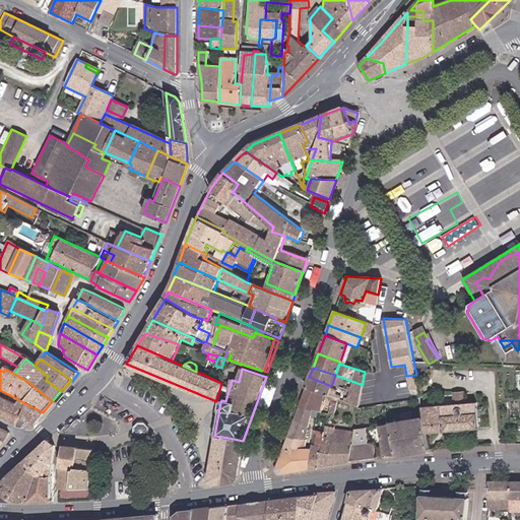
[(204,375),(210,378),(212,373),(206,370),(204,375)]
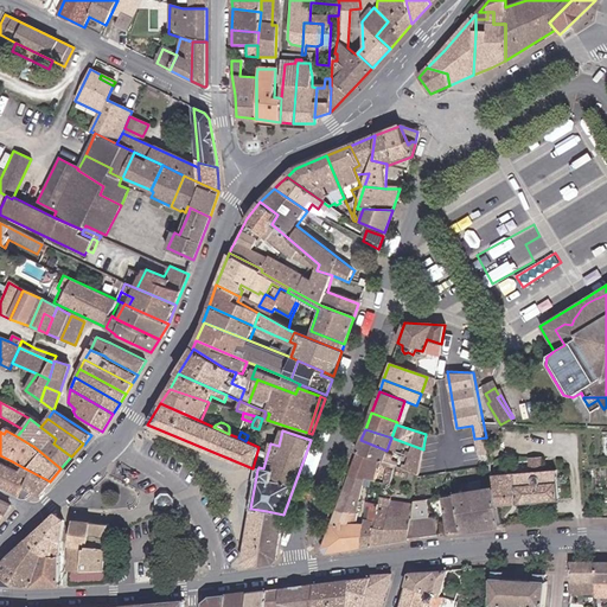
[(448,534),(502,525),(498,506),(492,472),(490,459),(490,454),(486,438),(478,439),(487,491),(479,491),(478,487),(474,484),(470,485),(467,489),(468,493),(442,498),(448,534)]
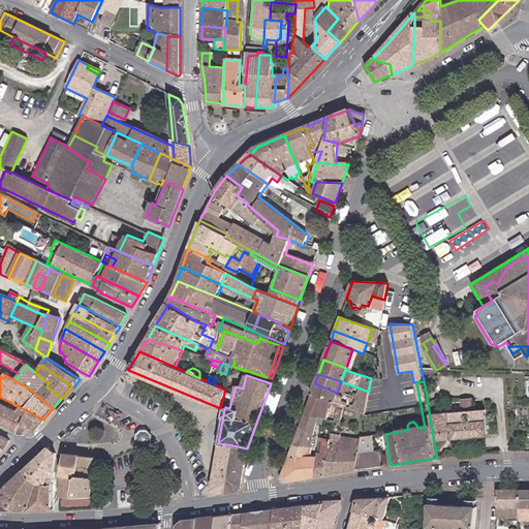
[(337,393),(314,383),(310,395),(321,399),(333,403),(337,393)]
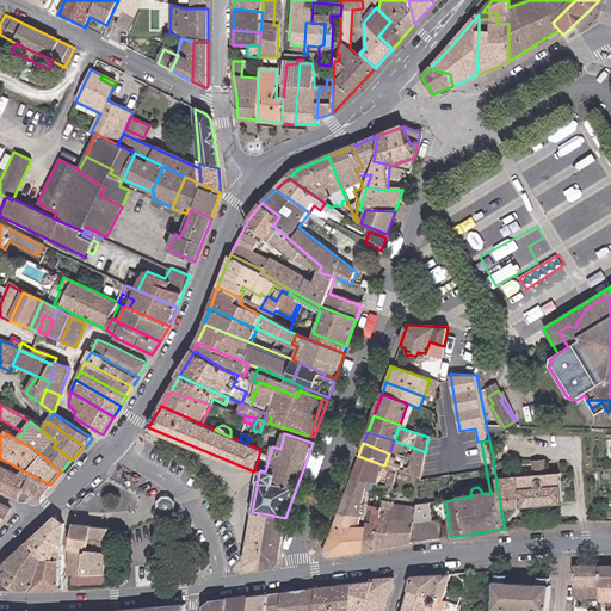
[(426,452),(413,448),(411,456),(407,455),(406,458),(409,461),(424,466),(425,457),(426,452)]
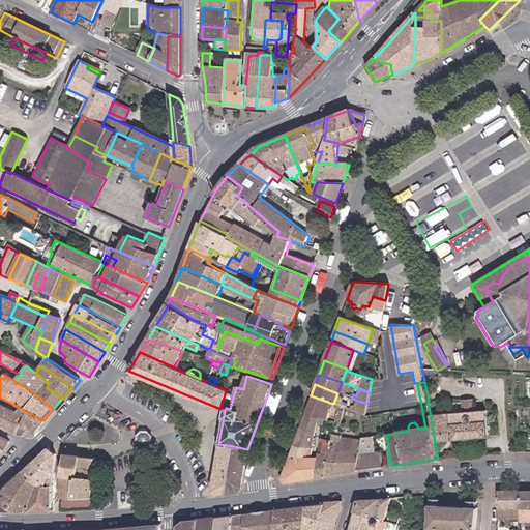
[(322,400),(311,395),(303,414),(318,417),(322,400)]
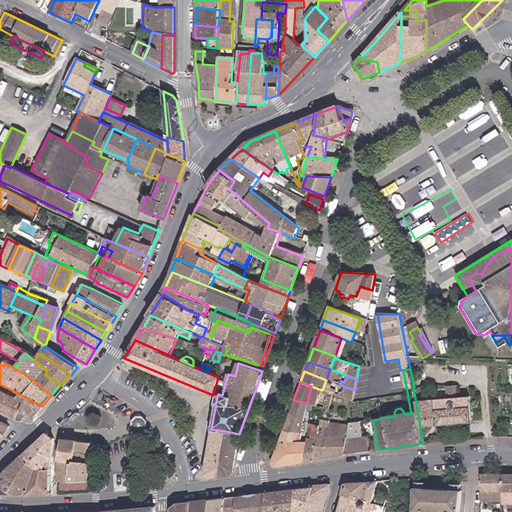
[(355,390),(343,386),(341,393),(337,391),(336,395),(353,401),(355,390)]
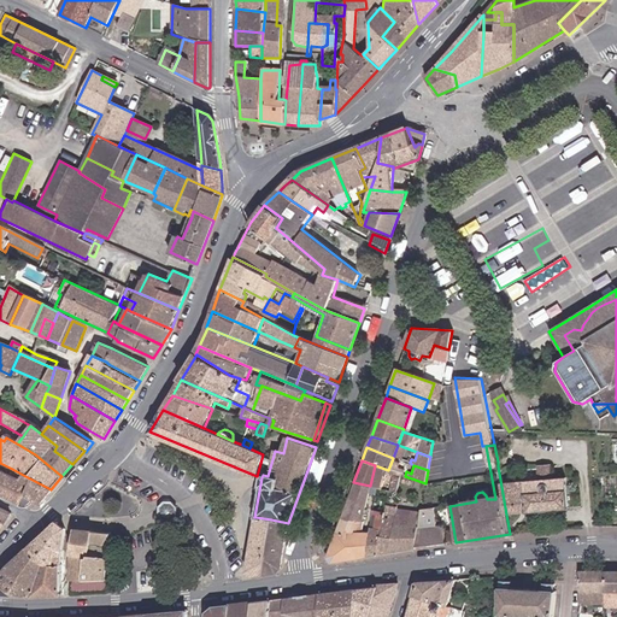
[(524,481),(527,512),(568,507),(564,476),(551,477),(551,468),(538,469),(539,479),(524,481)]
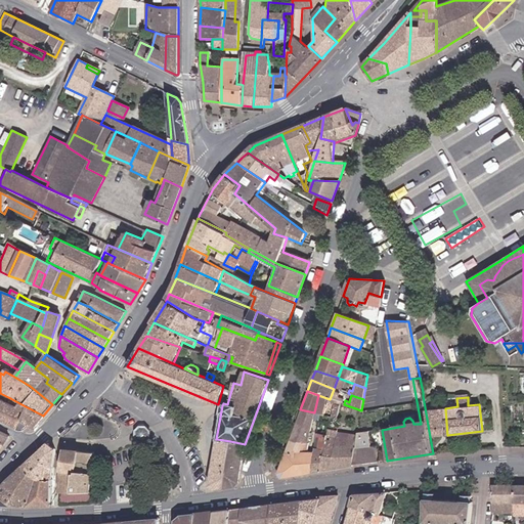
[(0,421),(16,429),(19,430),(22,429),(24,428),(27,425),(19,422),(20,416),(5,408),(5,402),(0,399),(0,421)]
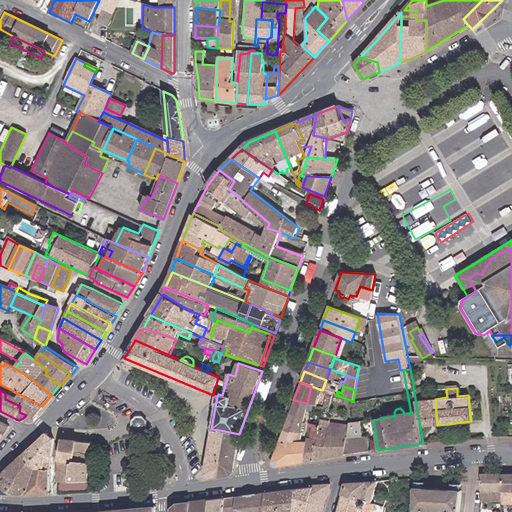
[(19,412),(26,415),(32,419),(42,406),(21,395),(19,399),(5,393),(5,399),(20,406),(19,412)]
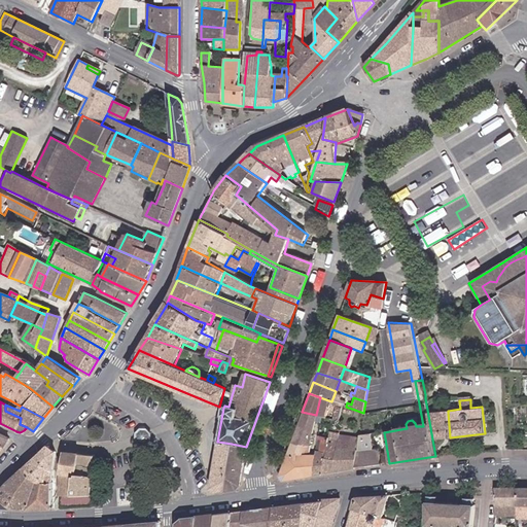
[(432,440),(450,437),(448,411),(431,412),(430,410),(427,410),(432,440)]
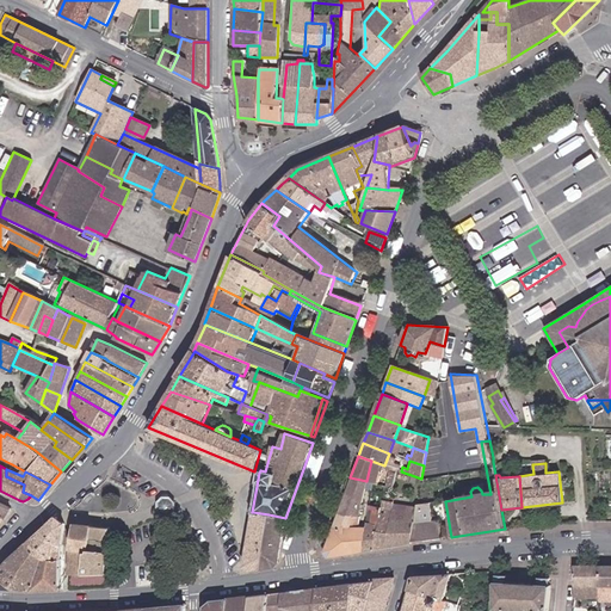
[(366,481),(350,477),(333,524),(322,553),(327,556),(359,551),(364,528),(358,526),(360,514),(359,514),(365,488),(366,481)]
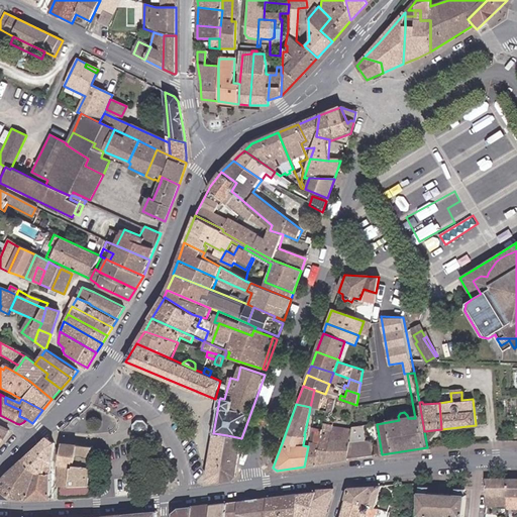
[(326,411),(317,409),(315,415),(324,417),(326,411)]
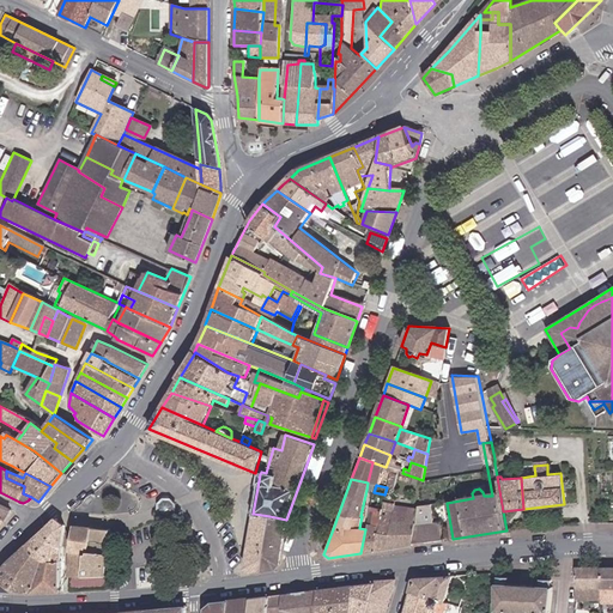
[(394,489),(387,487),(384,495),(383,501),(388,501),(390,502),(394,489)]
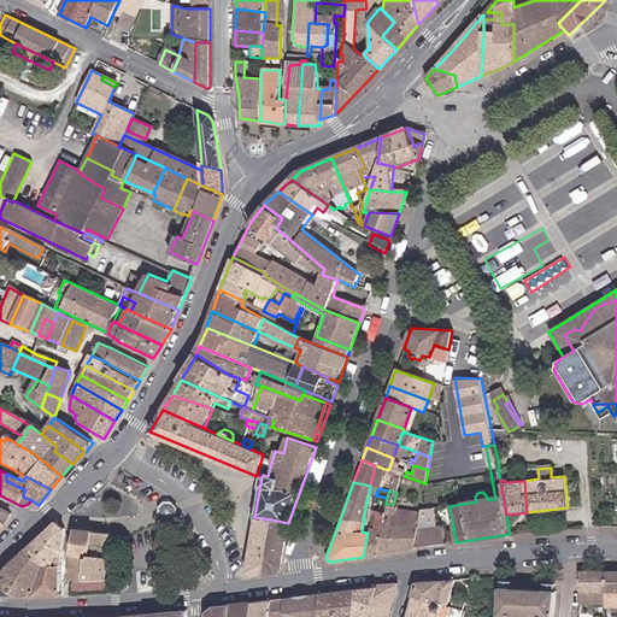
[(393,526),(387,553),(415,548),(415,547),(417,529),(419,517),(421,513),(397,509),(393,526)]
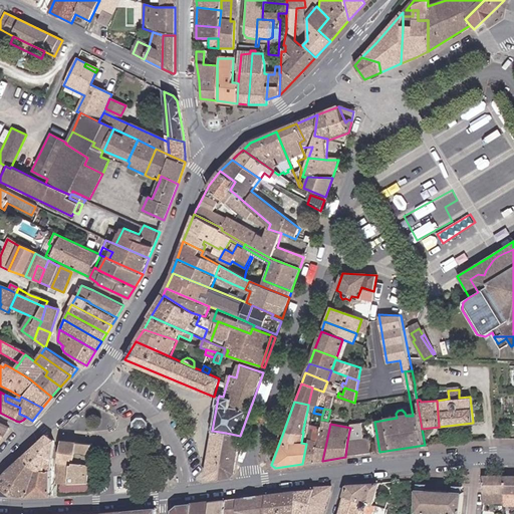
[(306,444),(302,464),(311,463),(317,436),(319,431),(316,430),(315,432),(313,432),(311,440),(307,439),(306,444)]
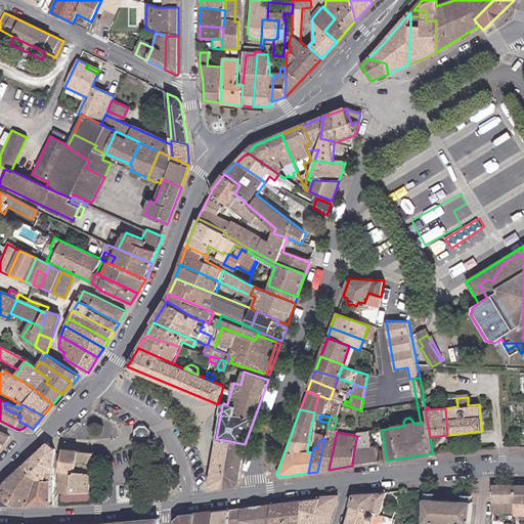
[(230,441),(217,439),(208,485),(209,486),(210,487),(212,487),(215,488),(221,487),(230,441)]
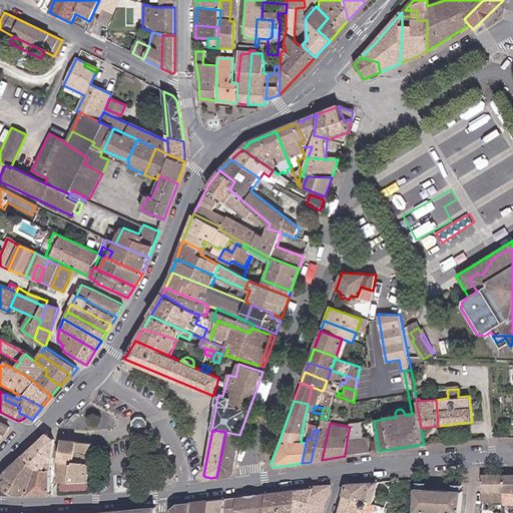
[(225,432),(216,477),(229,476),(232,472),(239,435),(225,432)]
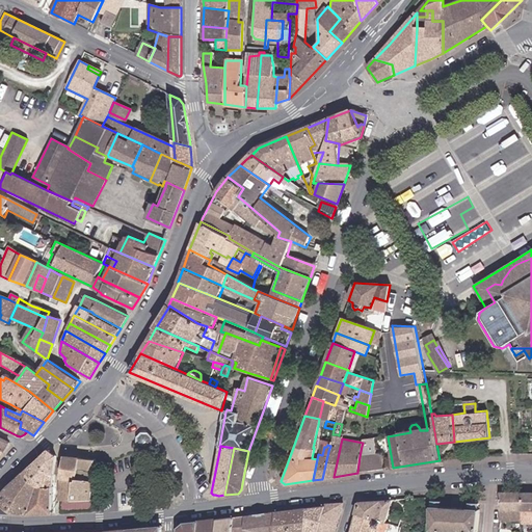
[(47,451),(24,473),(38,486),(51,487),(54,475),(54,469),(54,456),(47,451)]
